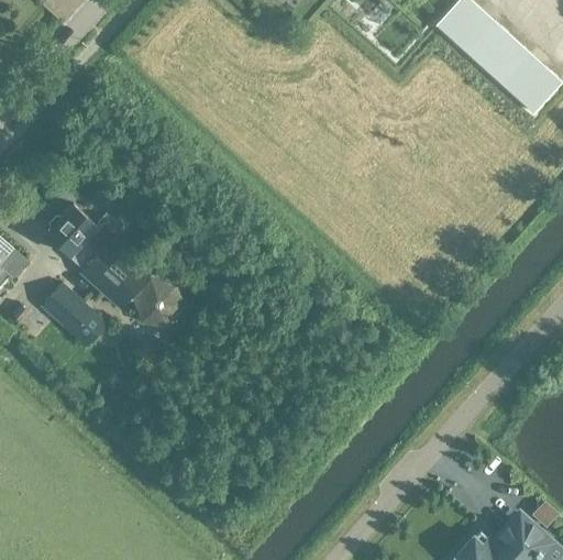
[(468,0),(460,0),(437,26),(534,114),(562,84),(468,0)]
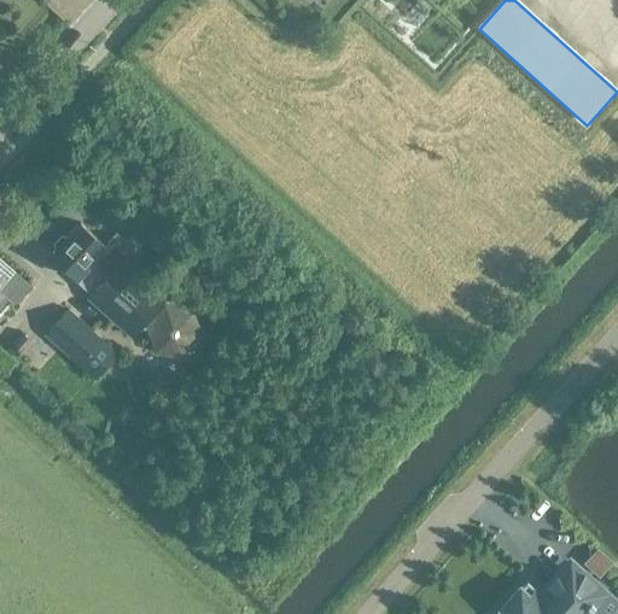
[(93,265),(106,250),(80,226),(51,258),(77,282),(81,278),(97,292),(89,302),(132,339),(165,302),(123,264),(109,280),(93,265)]
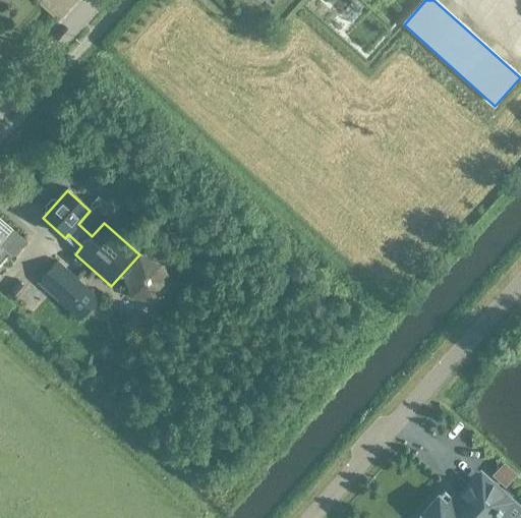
[(0,247),(0,238),(1,237),(9,245),(9,244),(18,252),(25,243),(17,235),(2,222),(0,223),(0,254),(3,251),(0,247)]
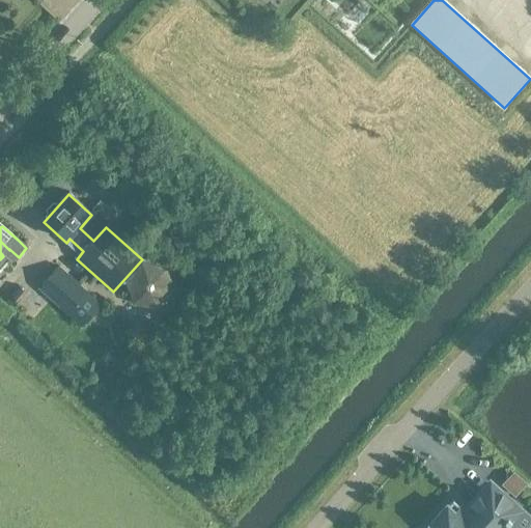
[(174,293),(165,268),(142,264),(126,282),(133,306),(158,311),(174,293)]
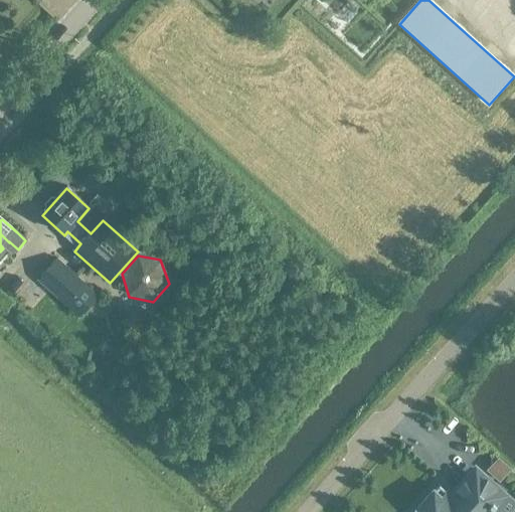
[(39,282),(66,306),(84,286),(57,262),(39,282)]
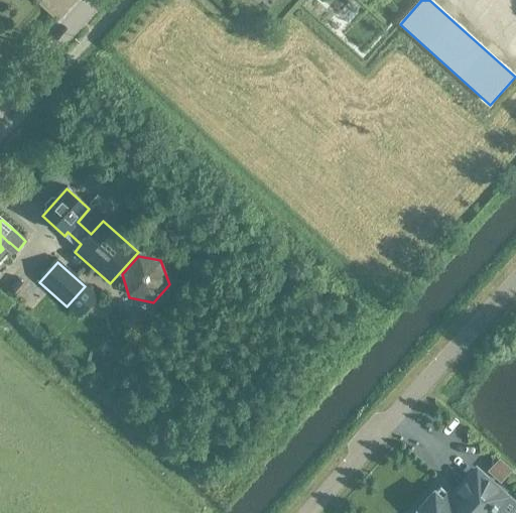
[(501,457),(488,471),(501,483),(514,469),(501,457)]
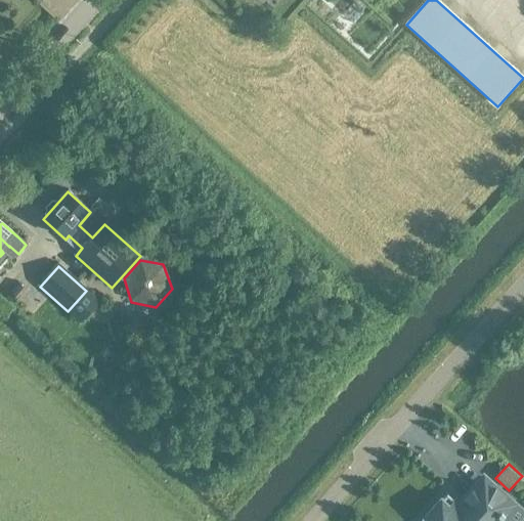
[(441,501),(425,519),(426,520),(523,520),(523,517),(523,516),(509,504),(483,480),(459,508),(447,496),(442,502),(441,501)]
